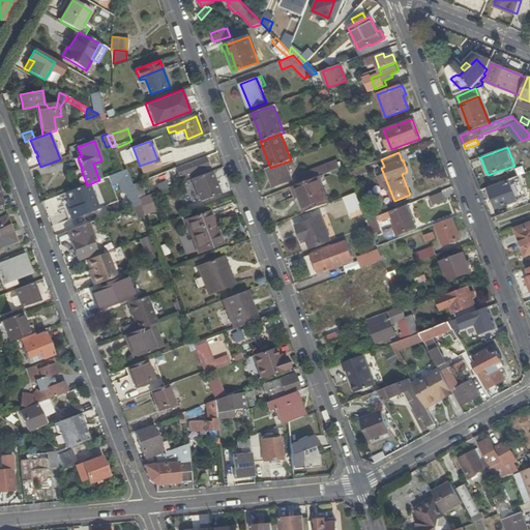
[(176,169),(182,182),(190,179),(196,178),(194,173),(209,167),(205,157),(176,169)]
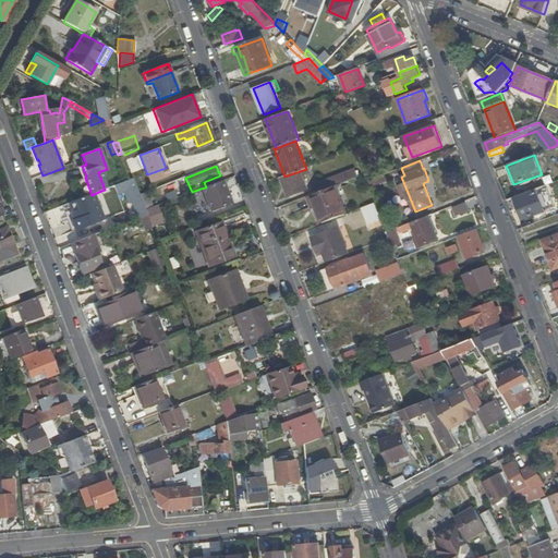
[(166,168),(147,174),(150,183),(169,177),(166,168)]
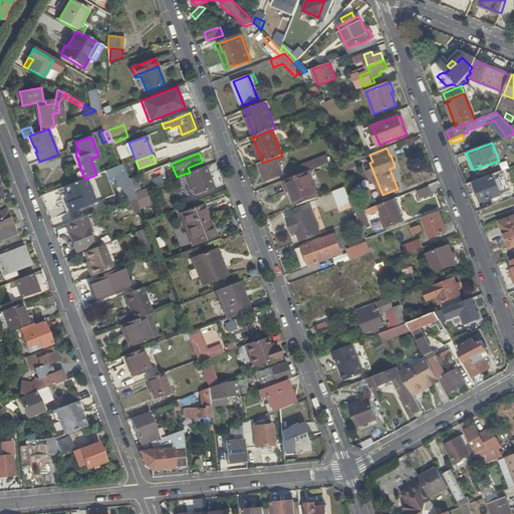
[(262,163),(260,164),(267,181),(284,174),(279,161),(286,159),(284,155),(282,156),(262,163)]
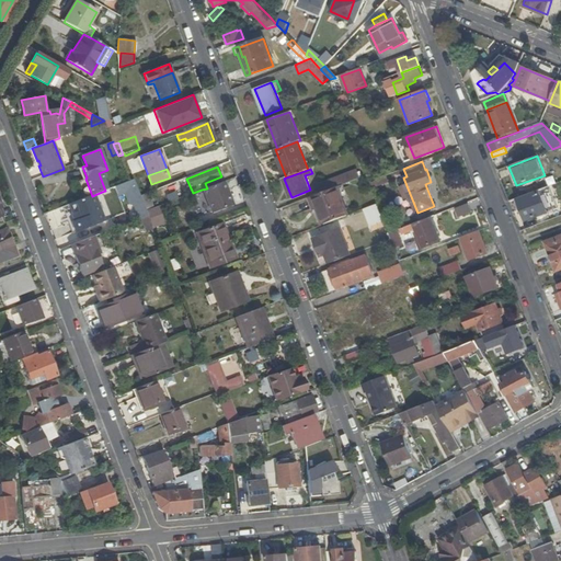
[(322,193),(338,187),(354,181),(352,173),(320,185),(322,193)]
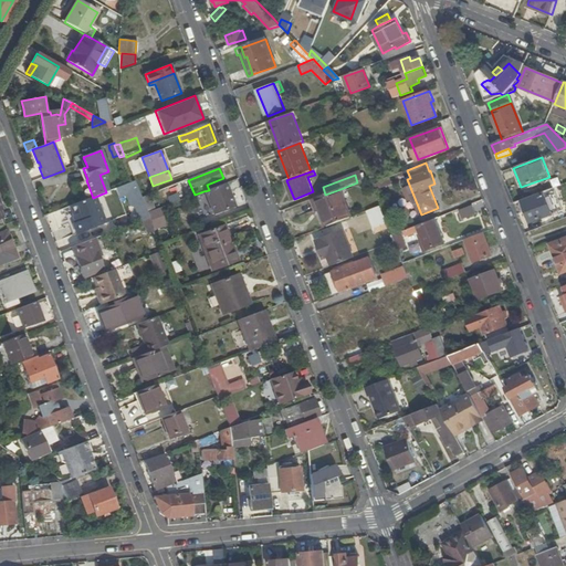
[(373,184),(375,189),(390,184),(388,178),(373,184)]
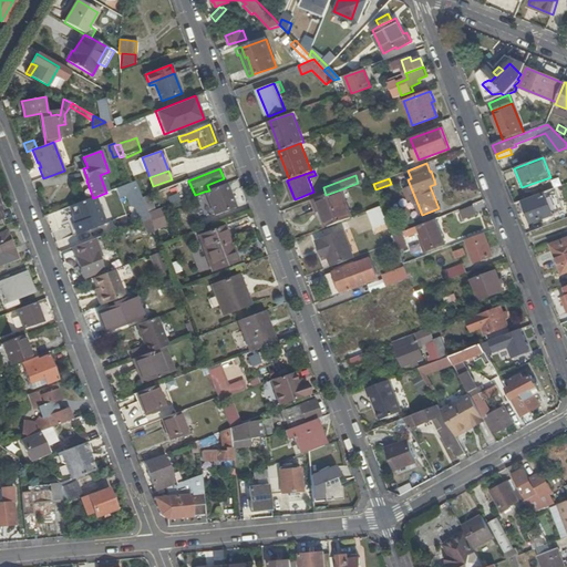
[(133,205),(140,223),(144,220),(150,218),(148,214),(142,198),(136,183),(129,184),(116,188),(120,198),(133,193),(135,199),(136,204),(133,205)]
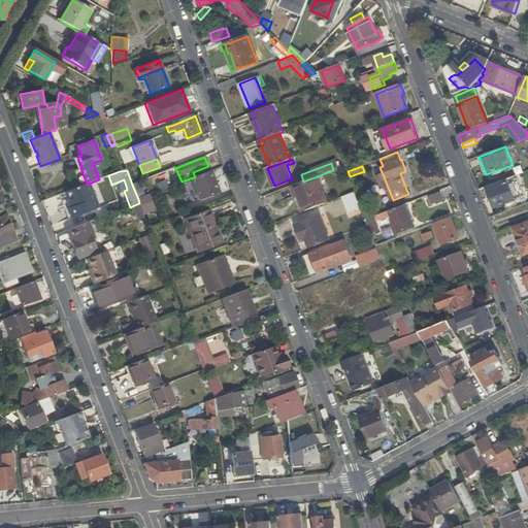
[(195,177),(190,178),(198,201),(218,194),(213,184),(217,183),(211,170),(195,177)]
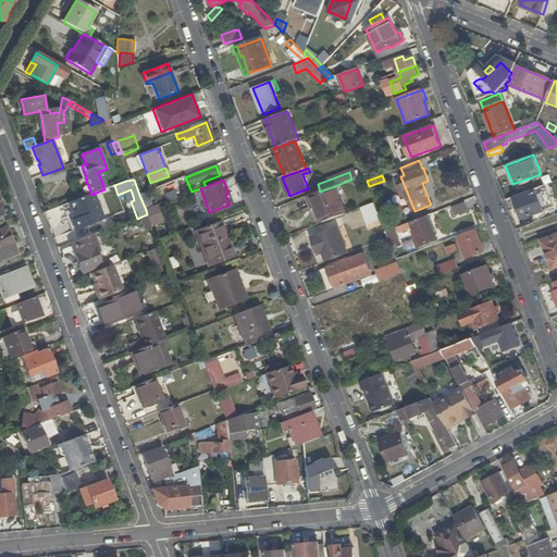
[(311,210),(317,224),(345,214),(335,186),(320,192),(301,198),(307,212),(311,210)]
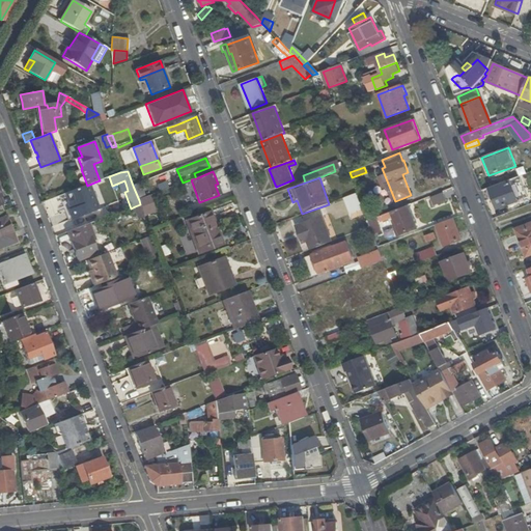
[(510,179),(499,185),(500,188),(492,191),(498,208),(519,201),(510,179)]
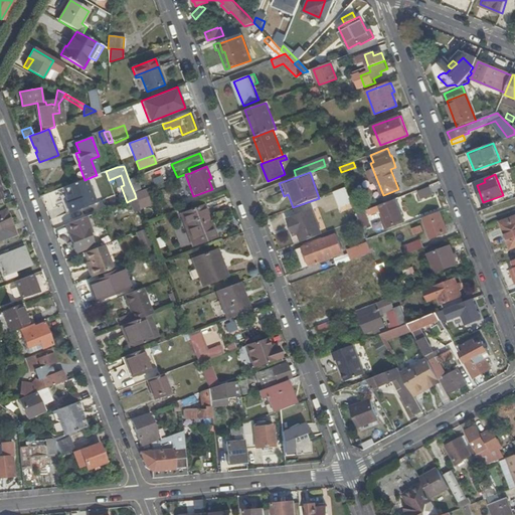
[(161,175),(152,178),(154,185),(163,182),(161,175)]
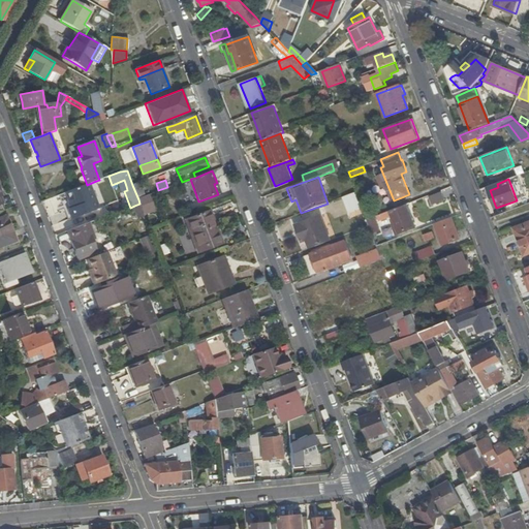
[(132,185),(138,199),(145,196),(139,182),(132,185)]
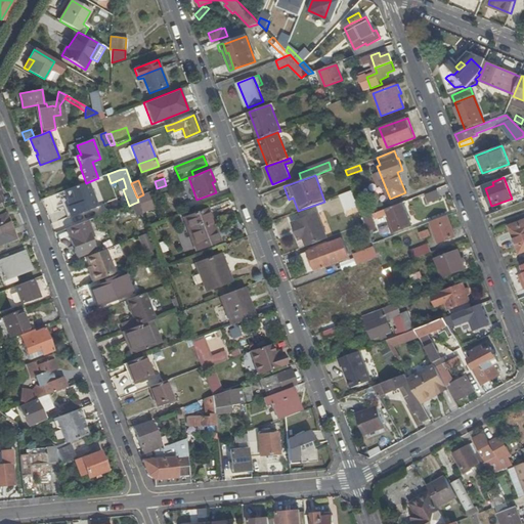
[(86,183),(64,191),(70,207),(67,208),(71,217),(97,207),(88,182),(86,183)]
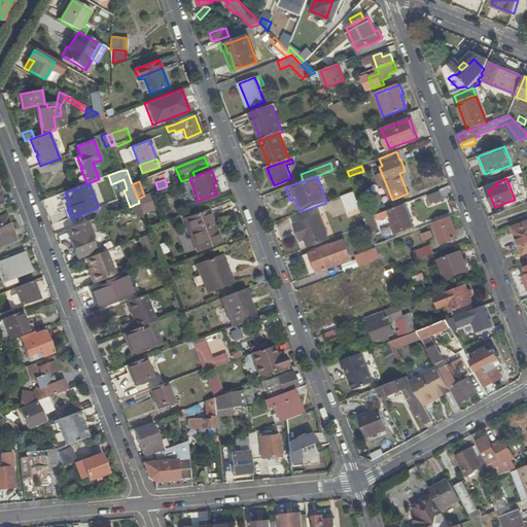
[(444,199),(441,190),(428,196),(431,204),(444,199)]
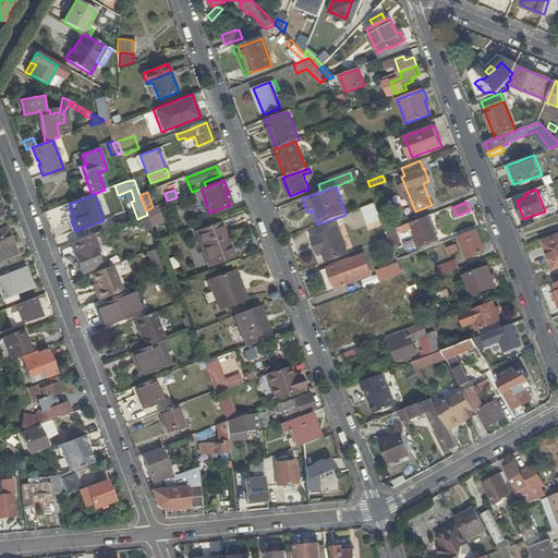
[(367,226),(383,220),(376,203),(361,208),(367,226)]
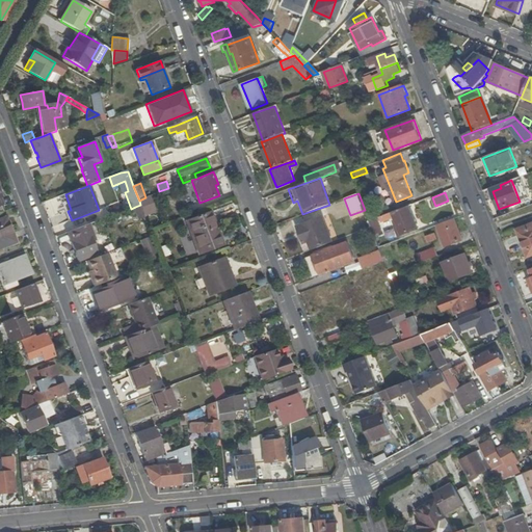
[(139,201),(140,205),(141,207),(152,203),(150,196),(145,197),(139,201)]
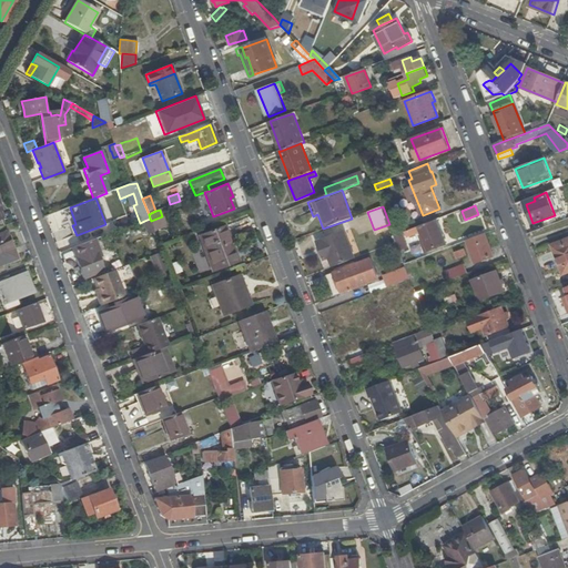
[(150,234),(155,232),(154,229),(151,221),(150,219),(144,221),(150,234)]
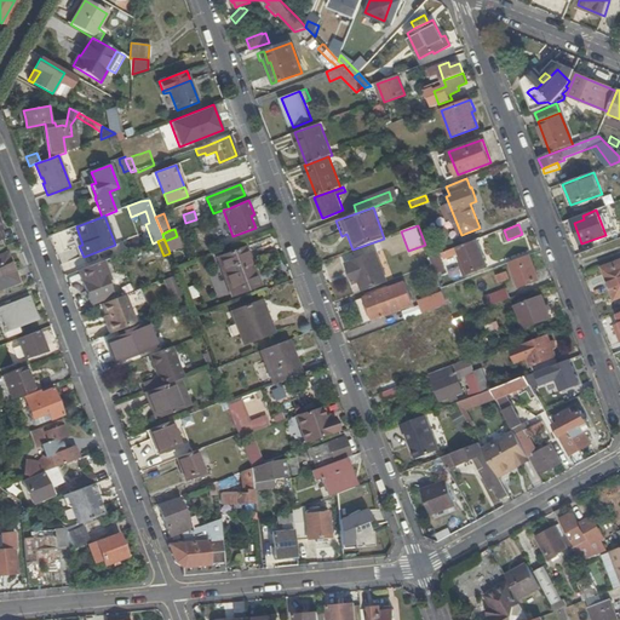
[(459,247),(448,251),(451,254),(457,252),(458,254),(460,253),(464,263),(460,264),(465,275),(487,267),(476,241),(459,247)]
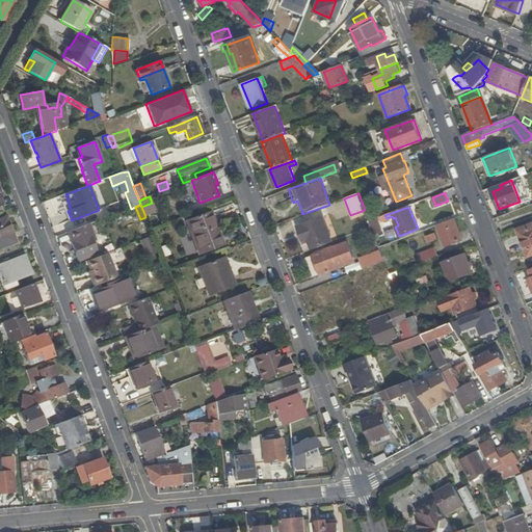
[(210,220),(214,218),(212,212),(190,220),(203,254),(219,247),(216,239),(221,237),(218,230),(214,232),(210,220)]
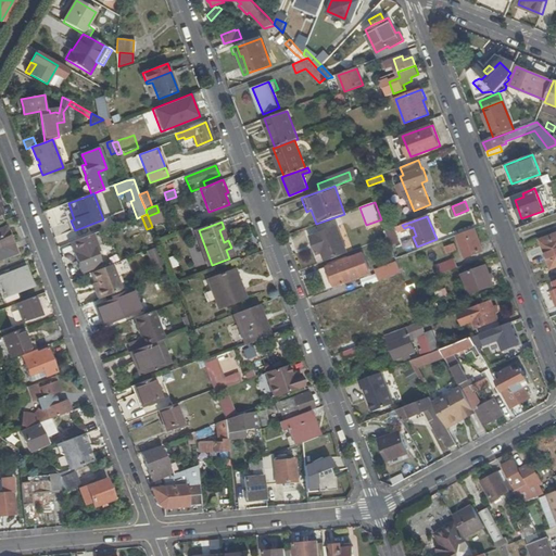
[(323,253),(326,262),(349,253),(338,226),(311,237),(318,254),(323,253)]
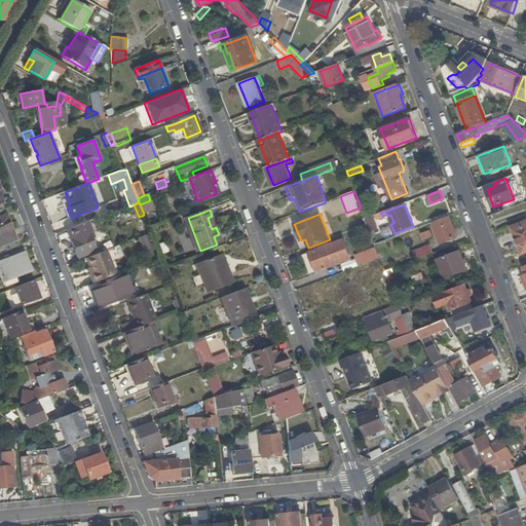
[(0,245),(14,239),(5,216),(0,217),(0,245)]
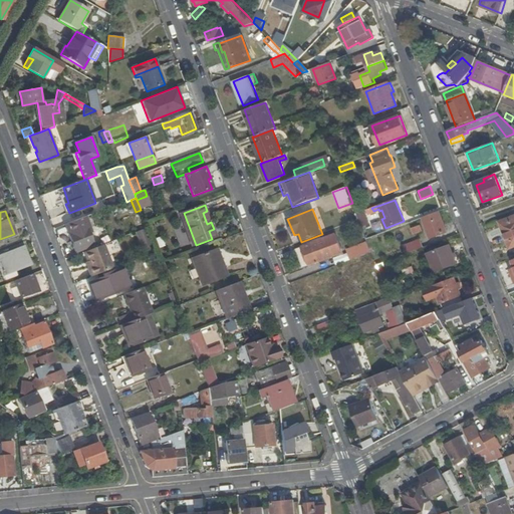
[(211,222),(207,211),(203,213),(207,224),(211,222)]
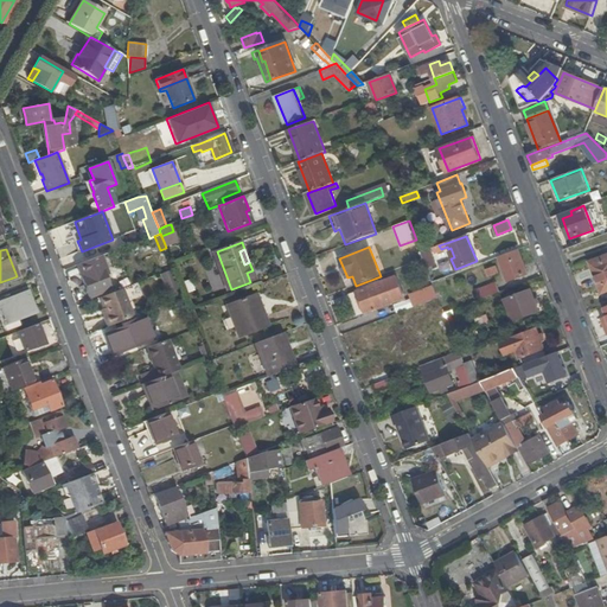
[(421,253),(423,260),(429,275),(439,272),(429,249),(421,253)]
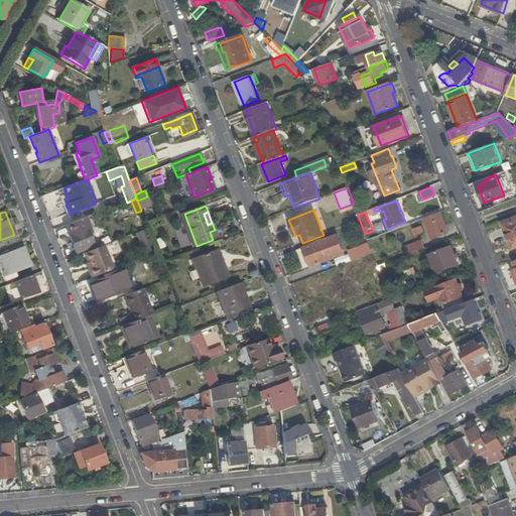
[(441,212),(424,219),(432,239),(449,233),(441,212)]
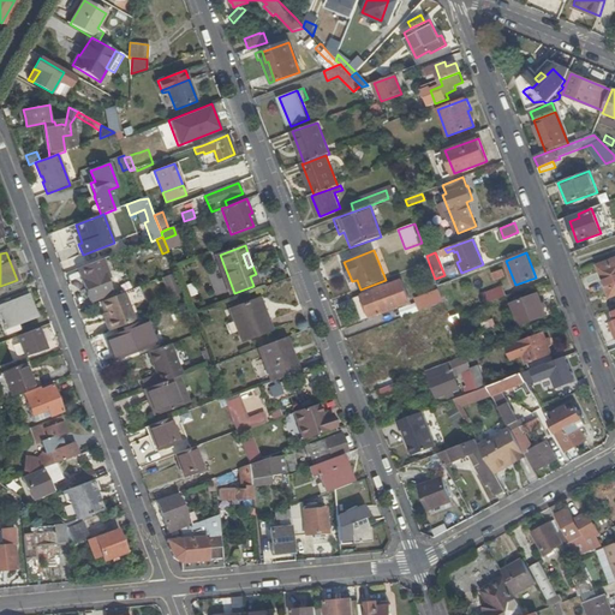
[(614,257),(592,266),(596,274),(601,272),(610,296),(614,293),(614,257)]
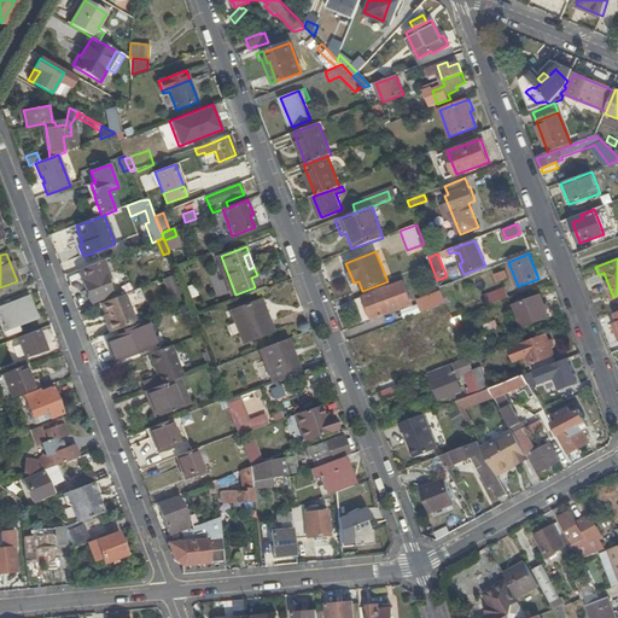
[(87,281),(83,283),(92,304),(112,296),(108,283),(105,275),(109,274),(104,261),(82,269),(87,281)]
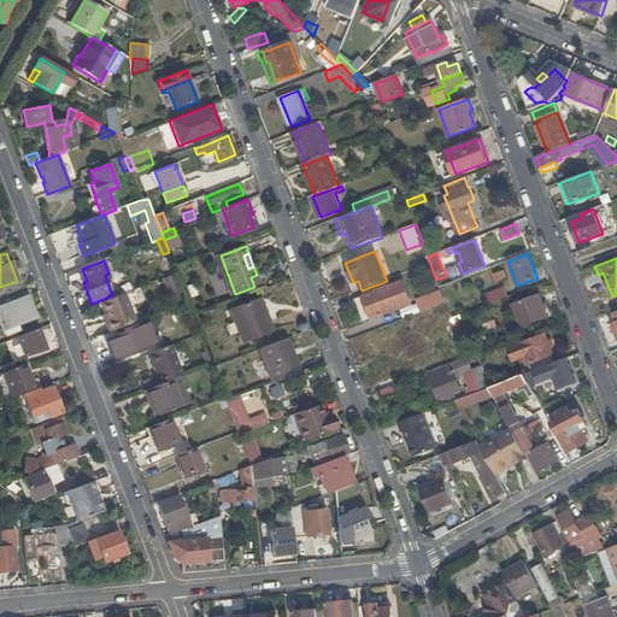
[(509,278),(506,271),(494,276),(497,282),(509,278)]
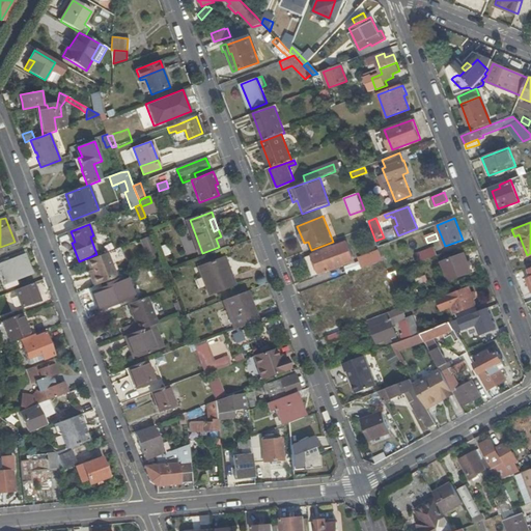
[(146,257),(159,253),(152,235),(140,241),(146,257)]
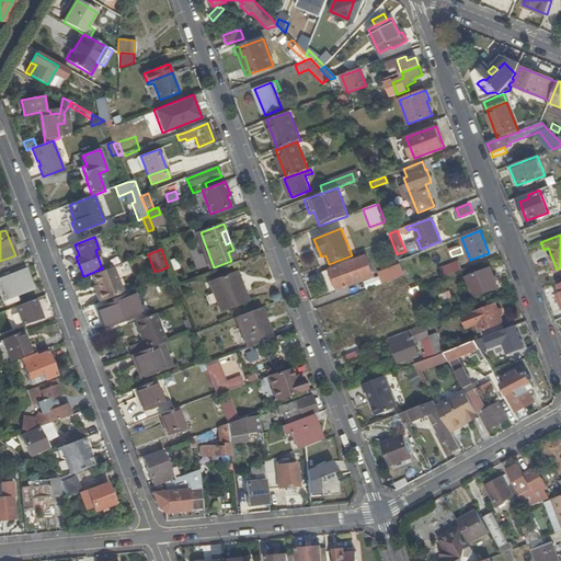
[(228,252),(231,261),(237,259),(233,250),(228,252)]
